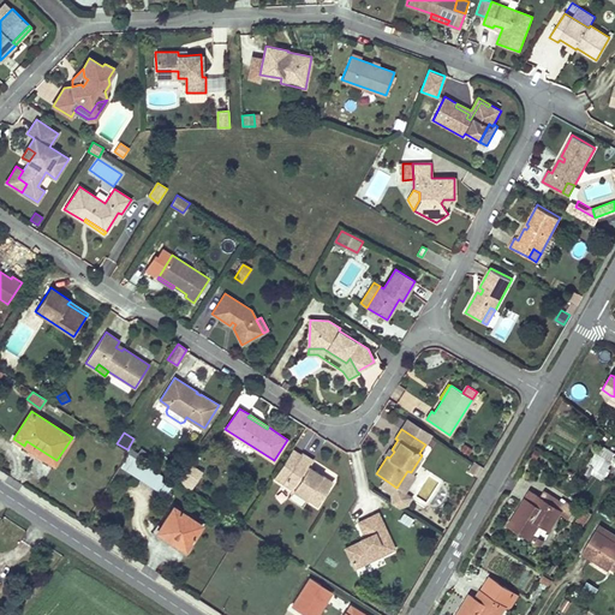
[(57,460),(27,441),(24,446),(54,465),(57,460)]
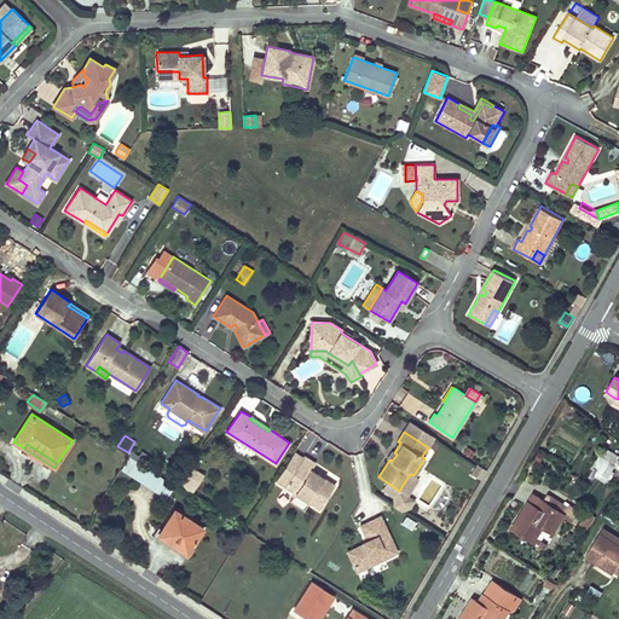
[(618,450),(607,444),(605,446),(618,455),(618,450)]
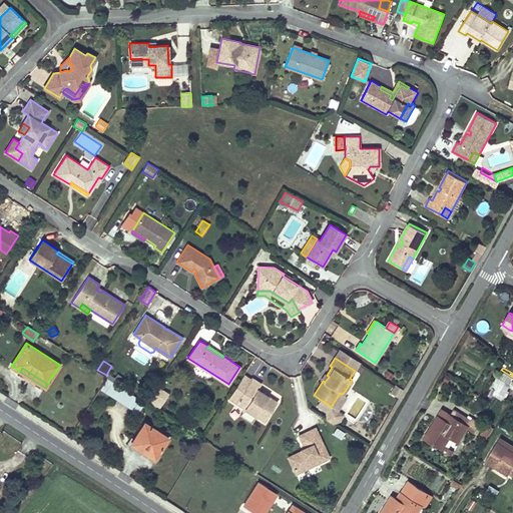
[(512,381),(512,377),(501,370),(487,393),(492,396),(493,393),(502,399),(512,381)]
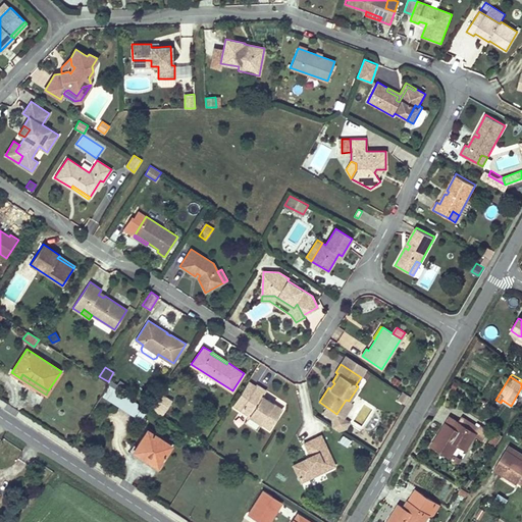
[(142,405),(110,384),(104,396),(135,415),(142,405)]
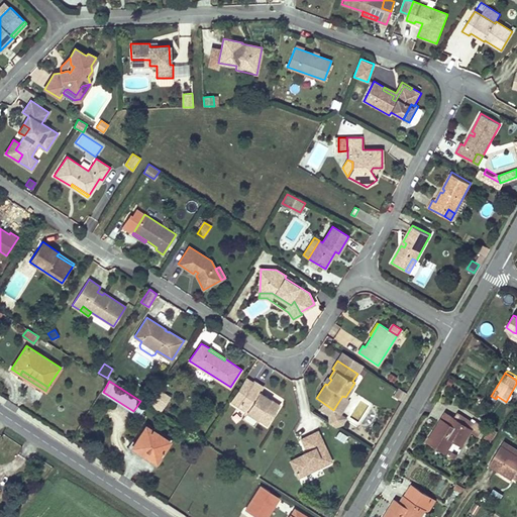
[(270,401),(267,399),(268,397),(260,392),(264,386),(253,381),(237,406),(267,425),(280,405),(271,399),(270,401)]
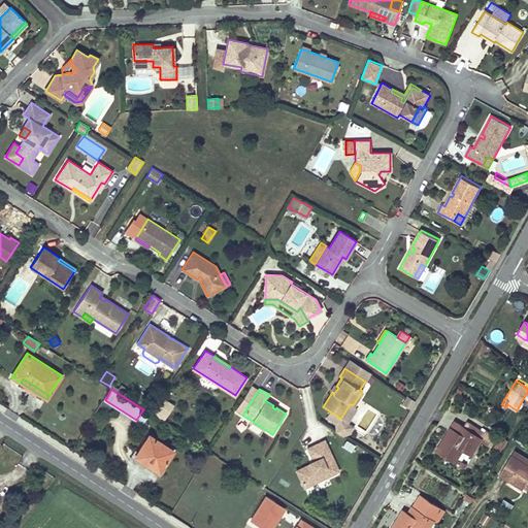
[(416,401),(408,397),(403,404),(410,409),(416,401)]
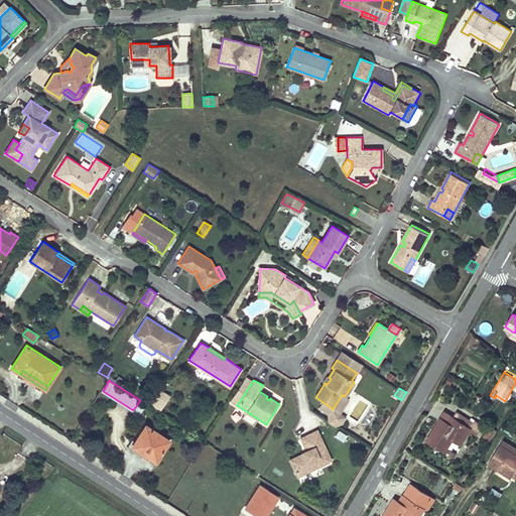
[(168,396),(160,390),(154,400),(162,405),(168,396)]
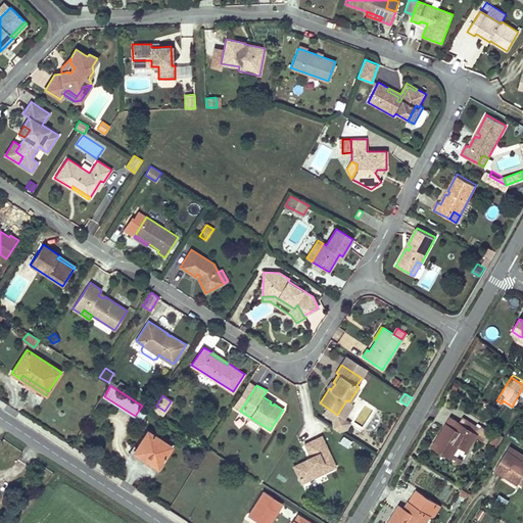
[(352,403),(349,401),(346,400),(337,415),(343,419),(352,403)]
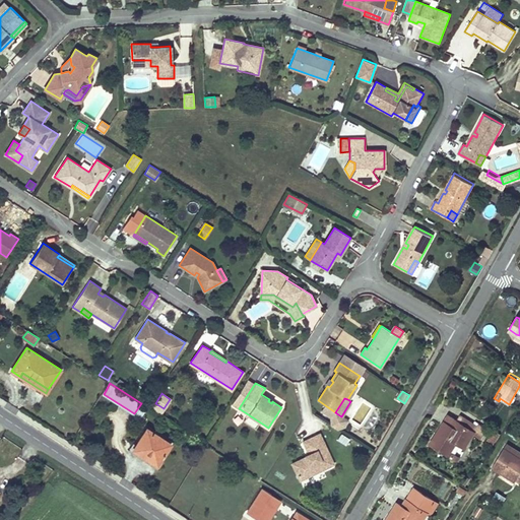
[(147,407),(141,403),(134,413),(140,417),(147,407)]
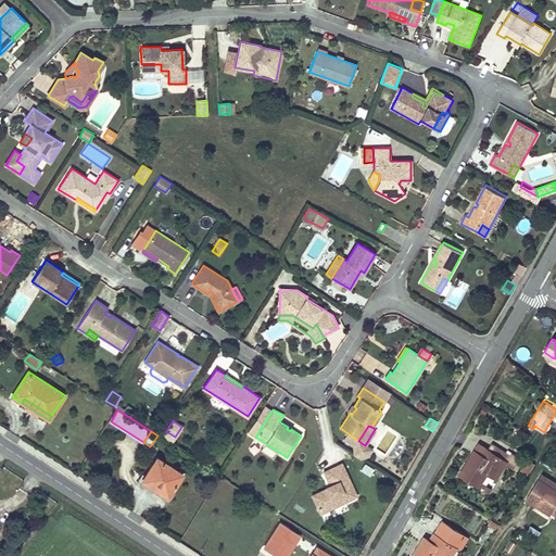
[(175,437),(166,431),(162,438),(171,444),(175,437)]
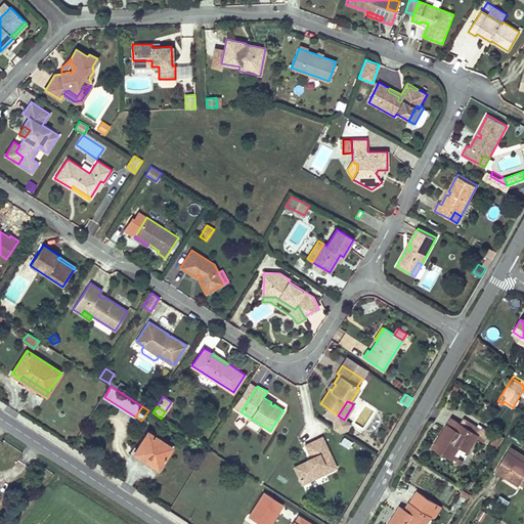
[(452,457),(454,455),(461,445),(469,450),(477,437),(485,442),(491,432),(479,424),(477,427),(463,418),(460,424),(455,421),(451,427),(448,425),(434,446),(452,457)]
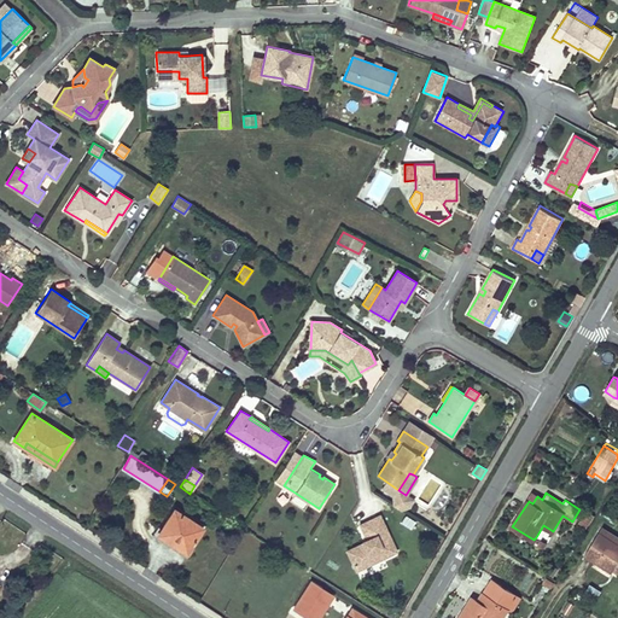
[(174,508),(162,529),(158,534),(187,552),(190,547),(203,526),(174,508)]
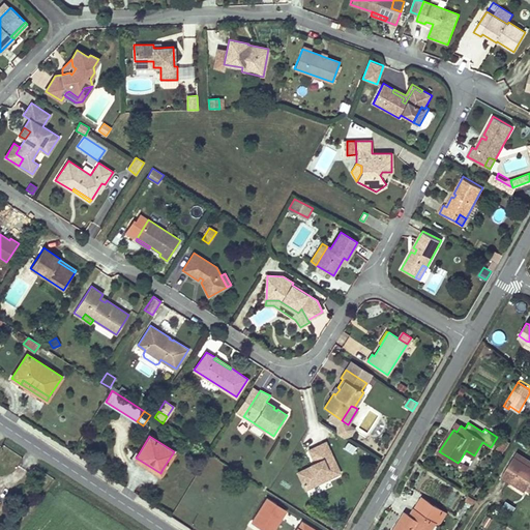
[(517,437),(516,439),(526,446),(528,443),(517,437)]
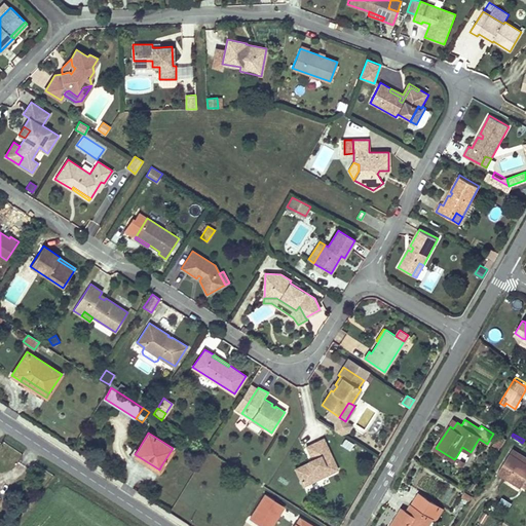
[(494,447),(501,449),(504,438),(497,436),(494,447)]
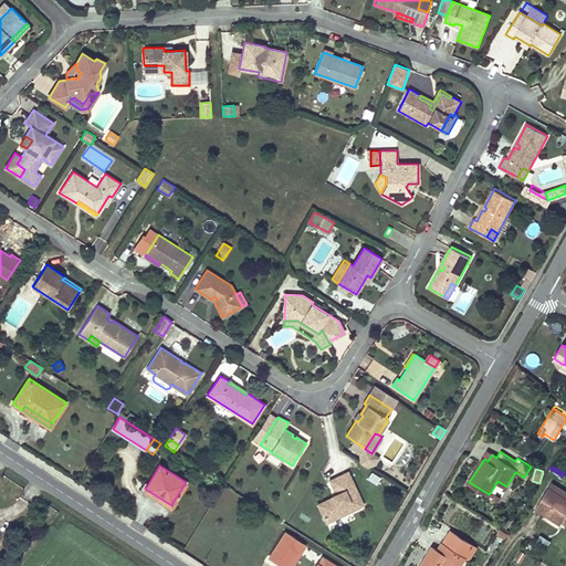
[(220,482),(201,470),(198,473),(217,485),(220,482)]
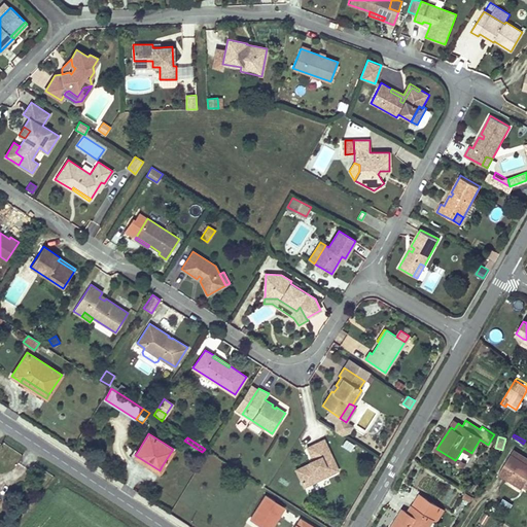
[(352,450),(355,444),(345,438),(342,445),(352,450)]
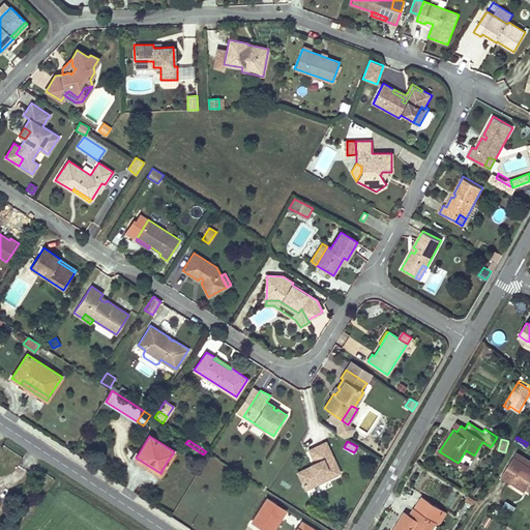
[(308,449),(315,462),(316,465),(312,467),(312,466),(297,472),(305,489),(340,473),(325,442),(308,449)]
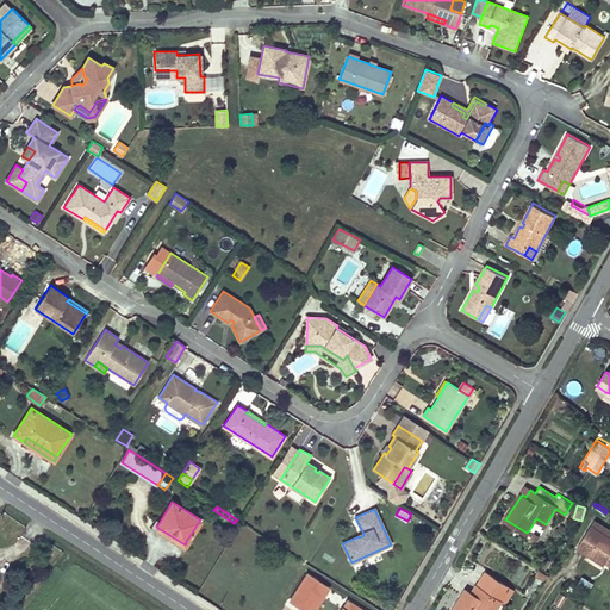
[(156,527),(160,522),(156,520),(150,528),(186,551),(191,542),(187,540),(185,545),(156,527)]
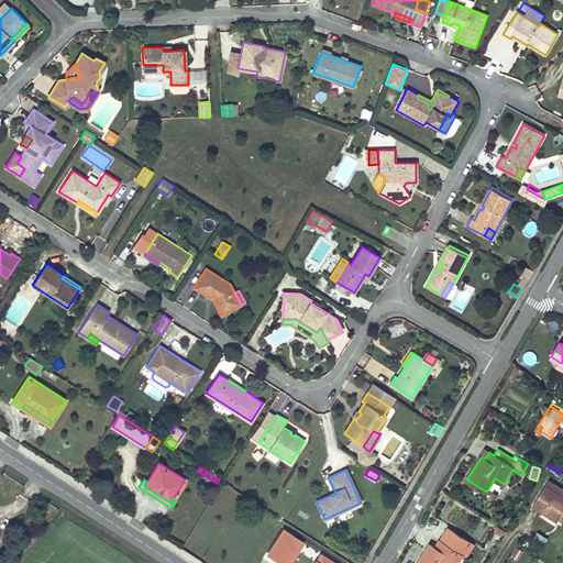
[(562,489),(549,481),(545,485),(562,496),(562,489)]
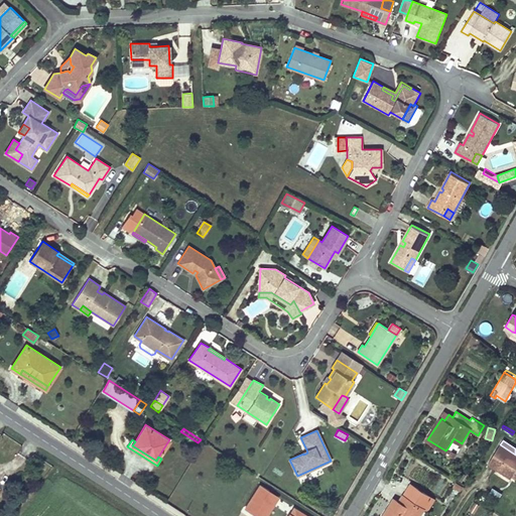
[(515,455),(500,444),(489,463),(512,477),(514,475),(515,476),(515,455)]
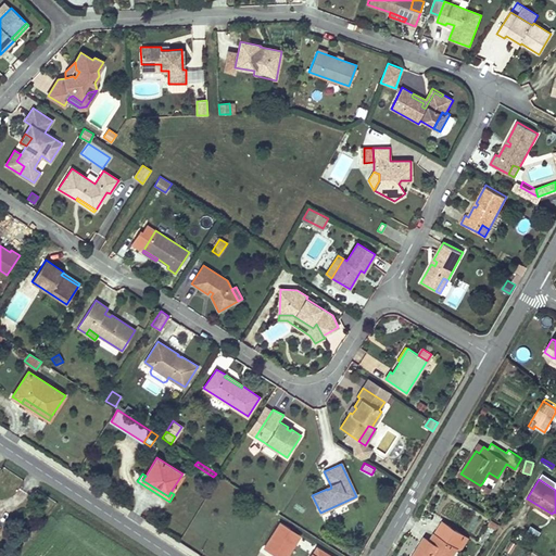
[(500,522),(493,519),(489,525),(495,529),(500,522)]
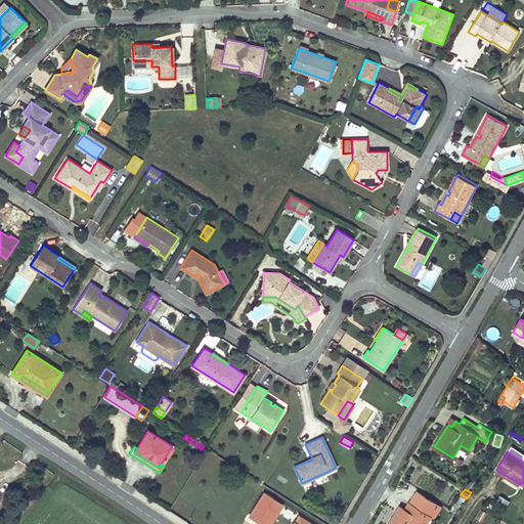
[(426,523),(432,515),(438,505),(418,491),(409,504),(409,503),(405,510),(400,507),(389,523),(426,523)]
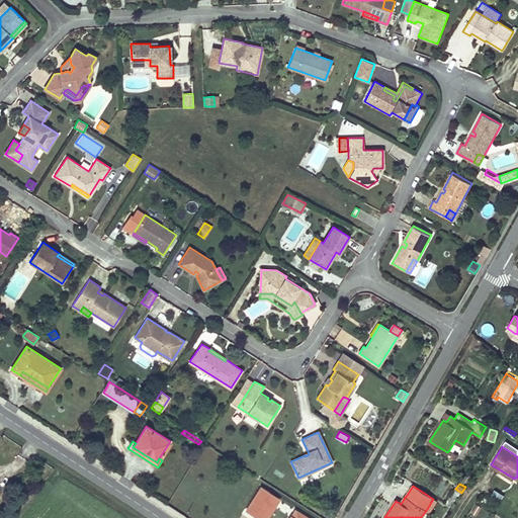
[(266,517),(279,498),(261,487),(247,510),(259,517),(266,517)]
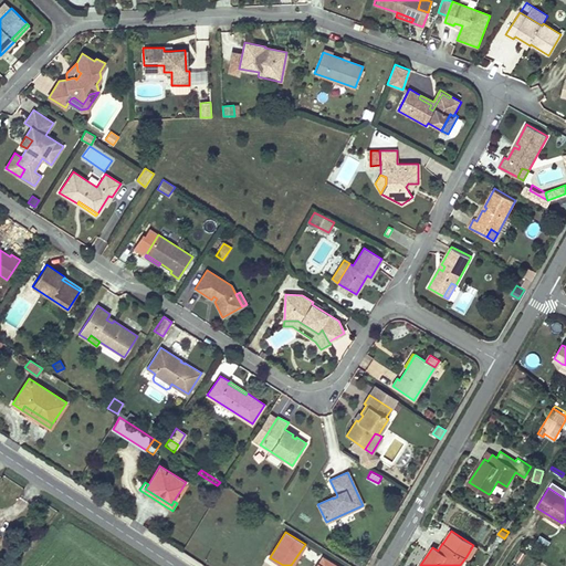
[(478,547),(473,545),(467,556),(471,558),(478,547)]
